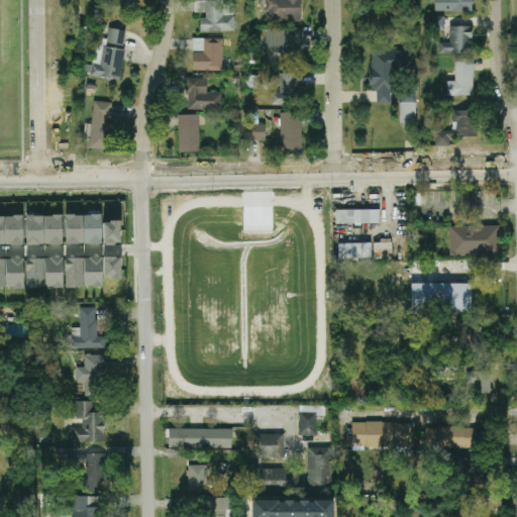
[(234,31),(233,5),(224,5),(223,0),(218,0),(194,1),(195,14),(200,14),(201,31),(234,31)]
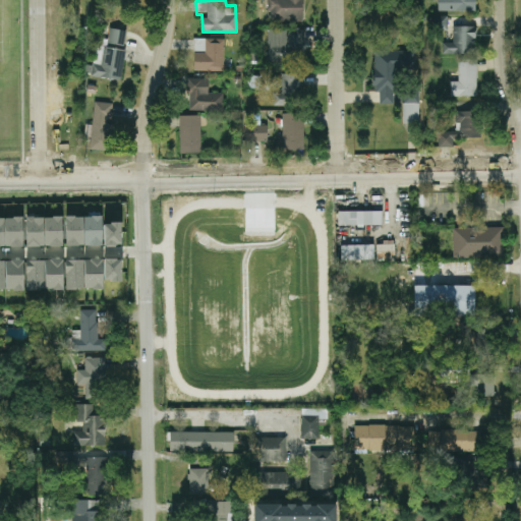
[(269,0),(269,21),(302,22),(302,0),(269,0)]
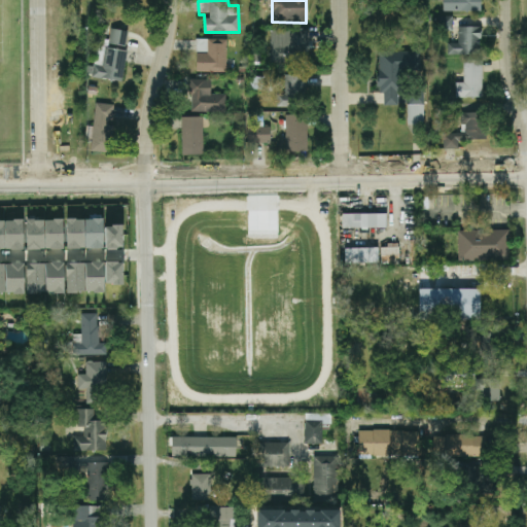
[(443,0),(444,12),(480,11),(479,0),(443,0)]
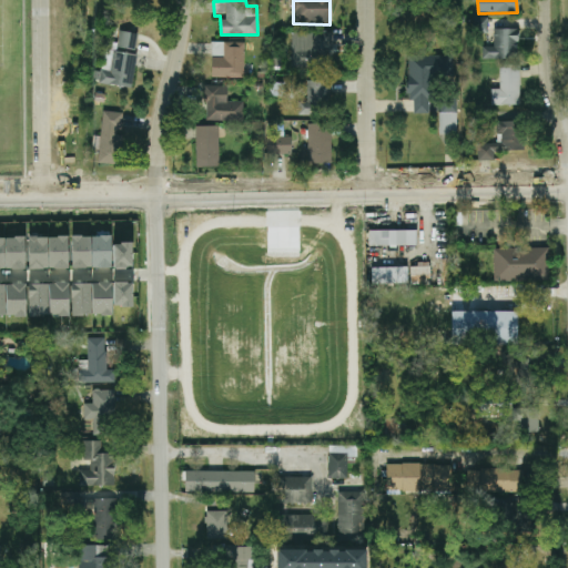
[(487,18),(473,18),(473,32),(487,33),(487,18)]
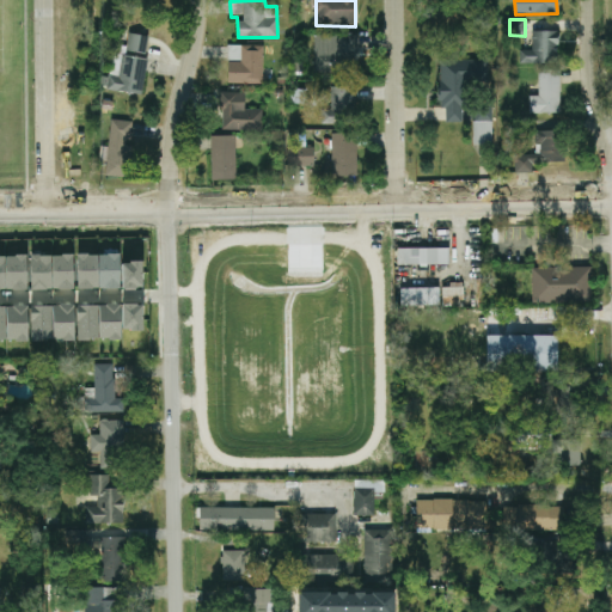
[(533,50),(519,50),(520,63),(558,63),(558,31),(532,31),(533,50)]
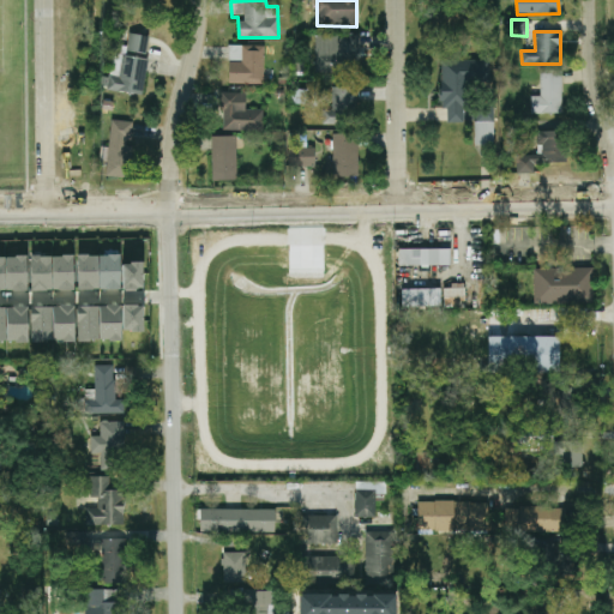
[(143,95),(148,56),(146,56),(150,36),(130,34),(127,47),(114,46),(110,78),(101,77),(100,89),(143,95)]
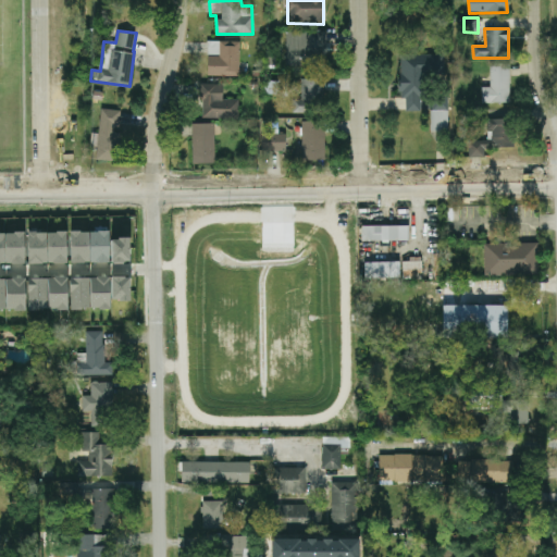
[(325,67),(324,32),(285,33),(286,69),(325,67)]
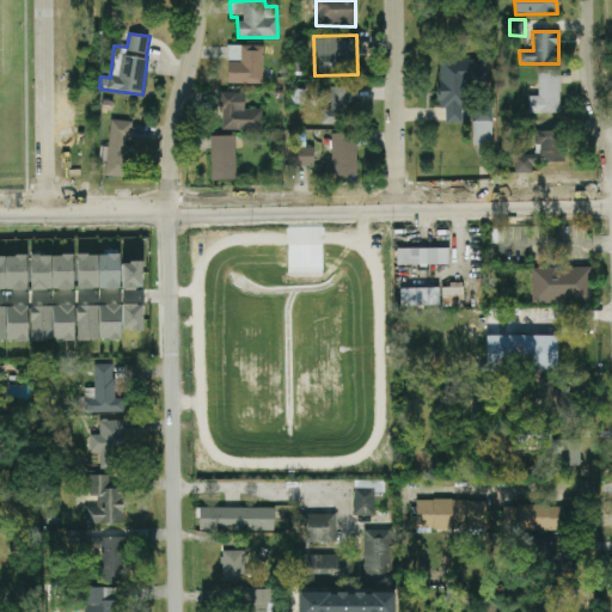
[(264,47),(228,46),(228,84),(263,85),(264,47)]
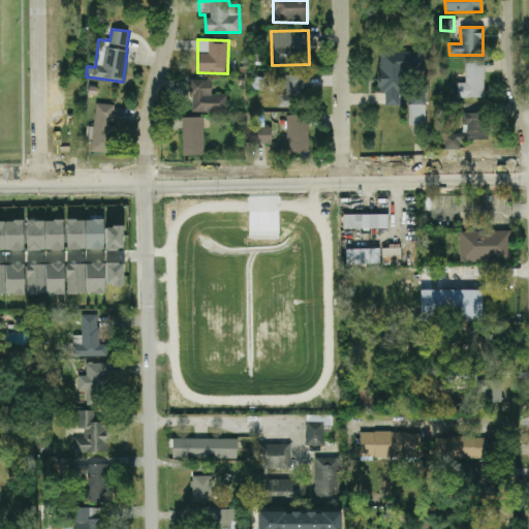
[(385,105),(400,106),(401,72),(422,73),(422,53),(380,52),(379,92),(385,92),(385,105)]
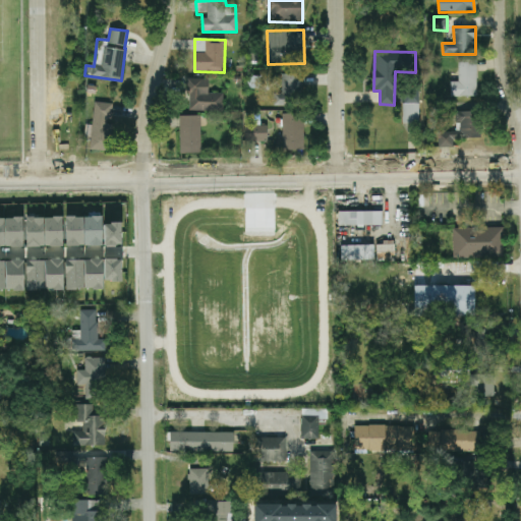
[(476,60),(458,60),(459,81),(451,81),(451,97),(477,96),(476,60)]
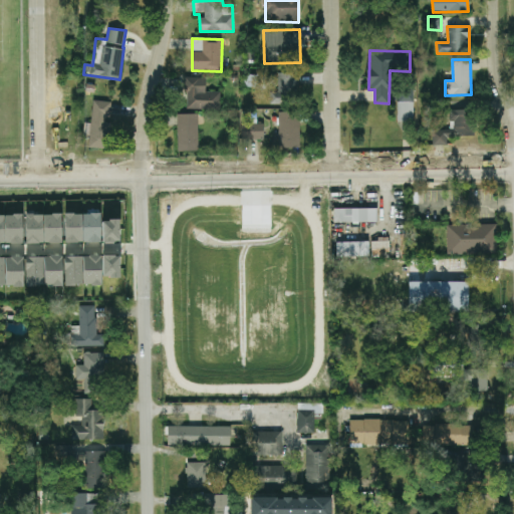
[(270,104),(299,104),(299,72),(278,73),(278,91),(270,91),(270,104)]
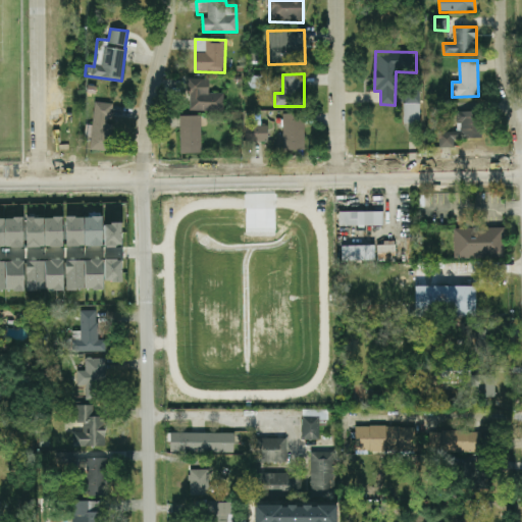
[(224,94),(209,93),(209,80),(191,80),(190,111),(223,111),(224,94)]
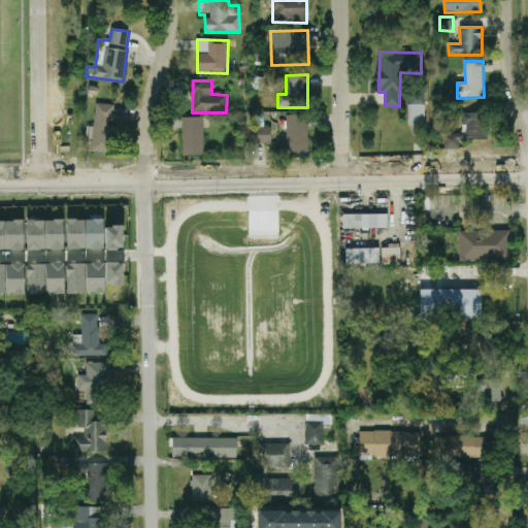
[(426,125),(425,95),(407,95),(408,125),(426,125)]
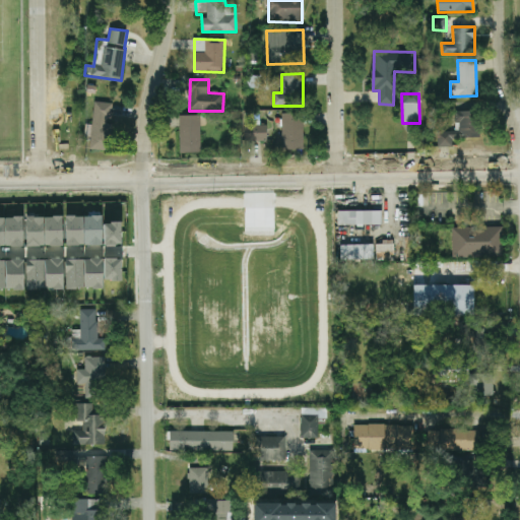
[(112,104),(93,103),(90,149),(111,151),(112,124),(111,124),(112,104)]
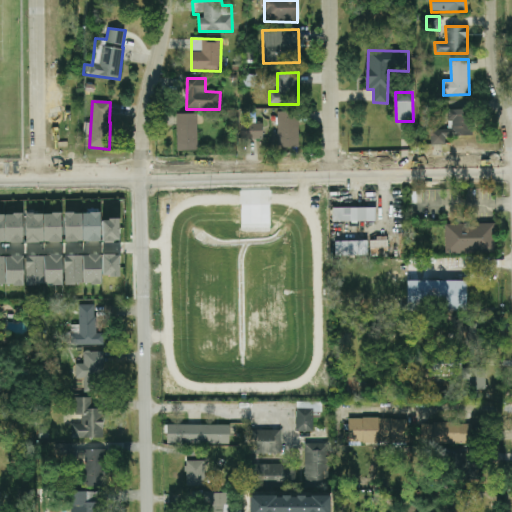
[(446,145),(446,135),(472,136),(473,110),(450,109),(450,129),(431,129),(431,145),(446,145)]
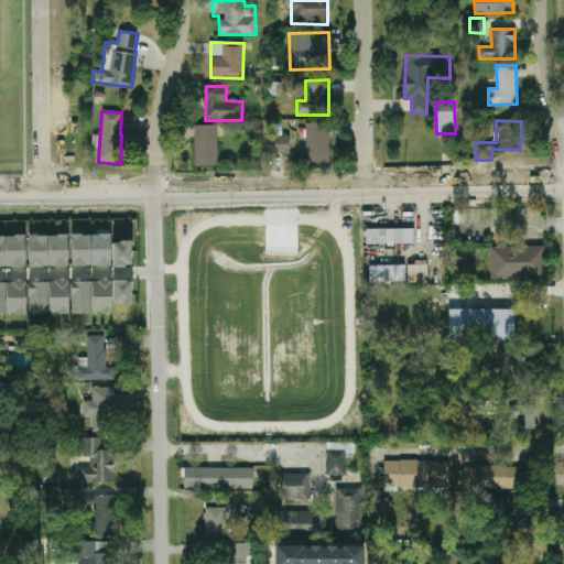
[(329,162),(328,122),(305,122),(306,163),(329,162)]
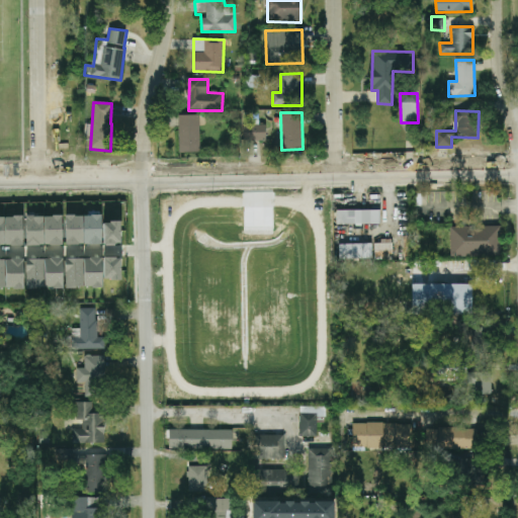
[(178,115),(179,153),(200,152),(199,114),(178,115)]
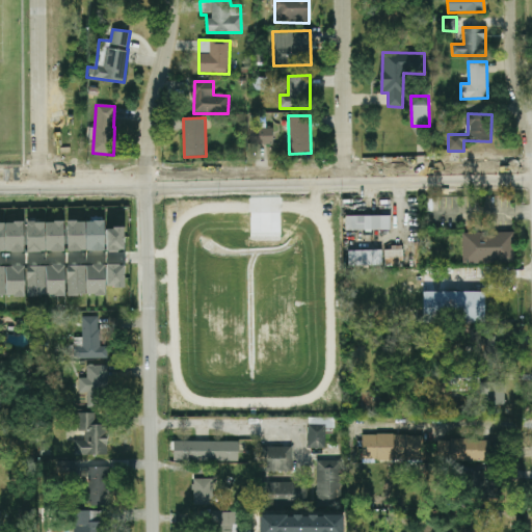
[(250,144),(273,144),(273,129),(250,129),(250,144)]
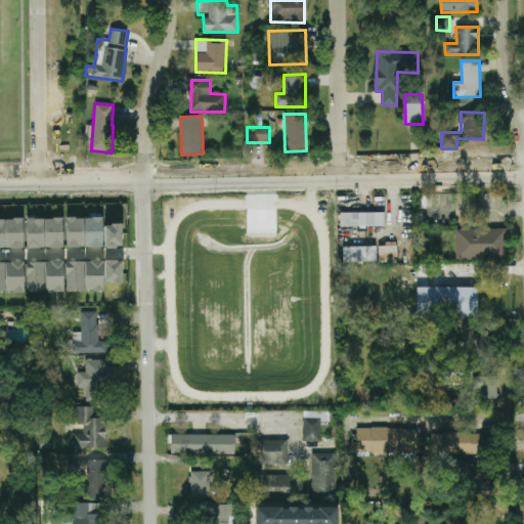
[(384,213),(341,213),(340,226),(384,227),(384,213)]
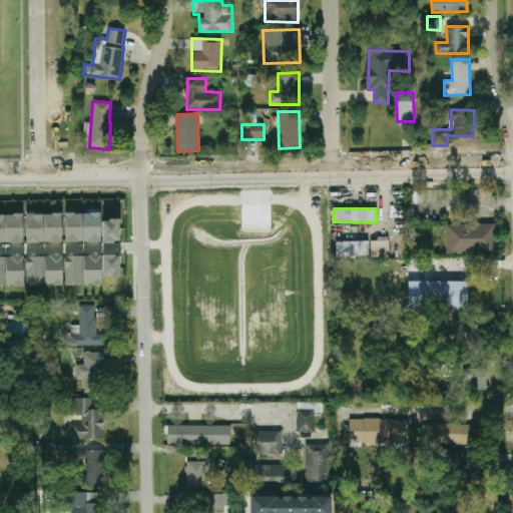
[(62,212),(71,212),(71,214),(80,214),(81,241),(76,241),(76,242),(63,242),(62,212)]
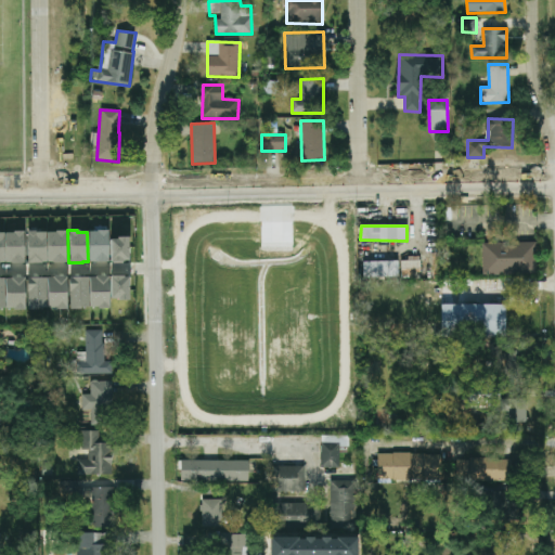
[(90,261),(90,231),(94,231),(94,230),(107,230),(108,263),(97,263),(97,261),(90,261)]
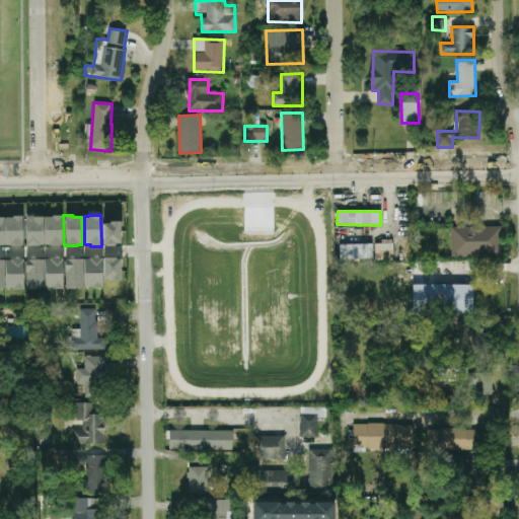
[(5,245),(5,217),(9,217),(9,216),(22,216),(22,246),(11,247),(11,245),(5,245)]
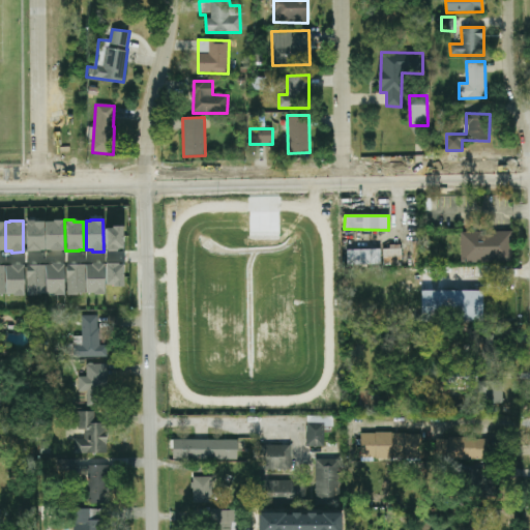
[(25,221),(34,221),(34,222),(43,222),(45,249),(39,249),(39,252),(26,251),(25,221)]
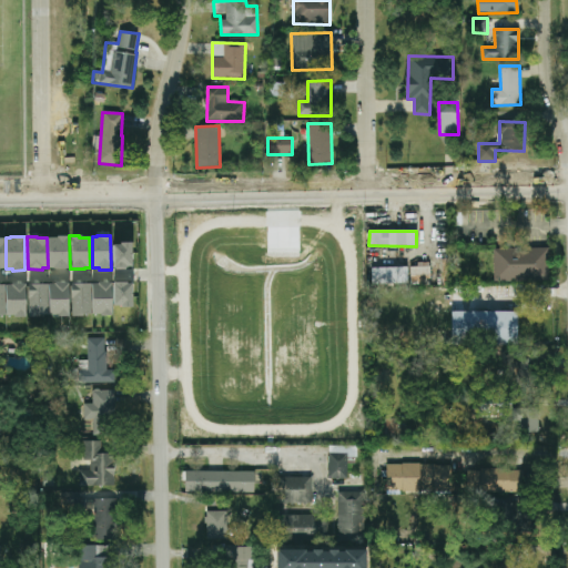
[(49,269),(49,237),(53,237),(53,236),(67,236),(68,270),(56,271),(56,269),(49,269)]
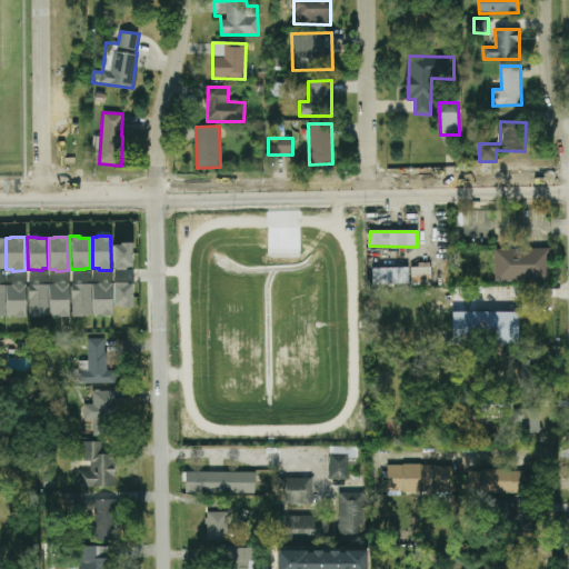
[(113,246),(120,245),(120,242),(131,242),(132,267),(127,267),(127,270),(115,269),(113,246)]
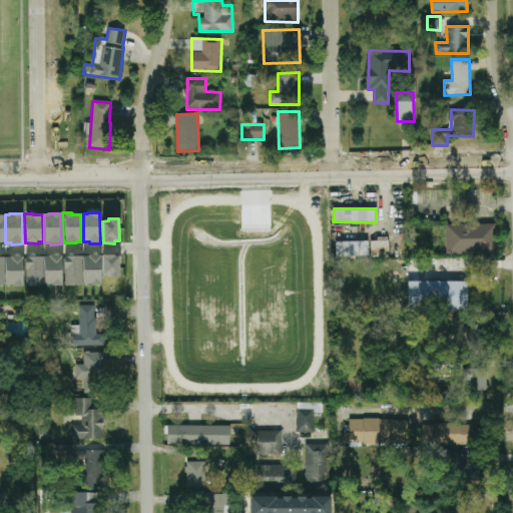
[(495,224),(446,224),(446,254),(496,253),(495,224)]
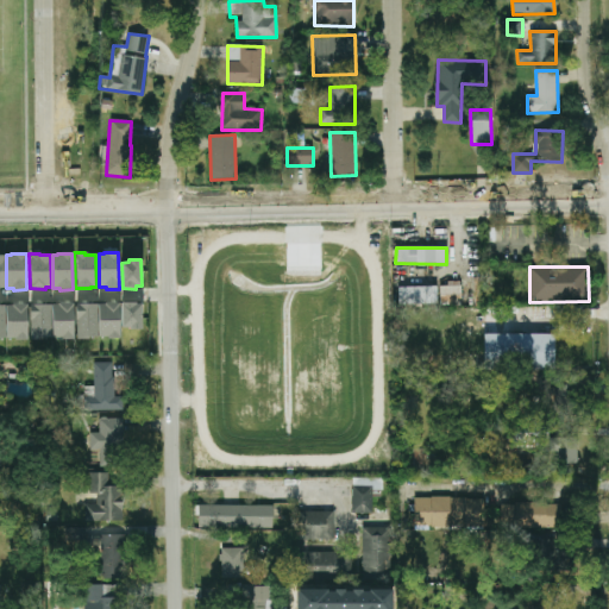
[(462,305),(462,283),(440,283),(440,305),(462,305)]
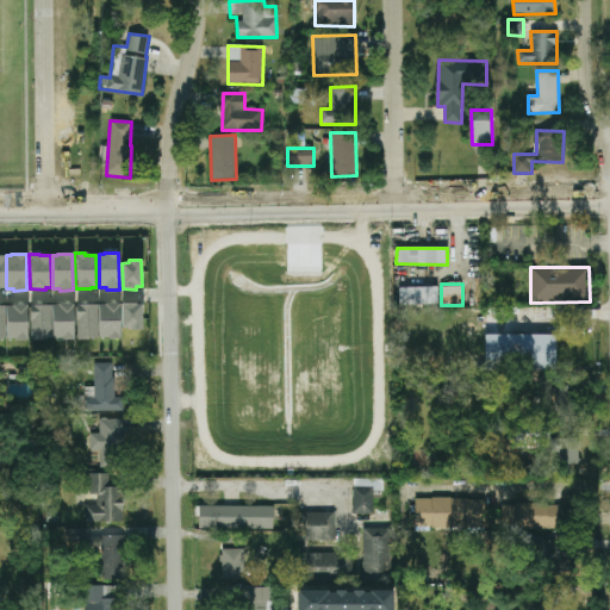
[(399,305),(439,305),(437,287),(399,287),(399,305)]
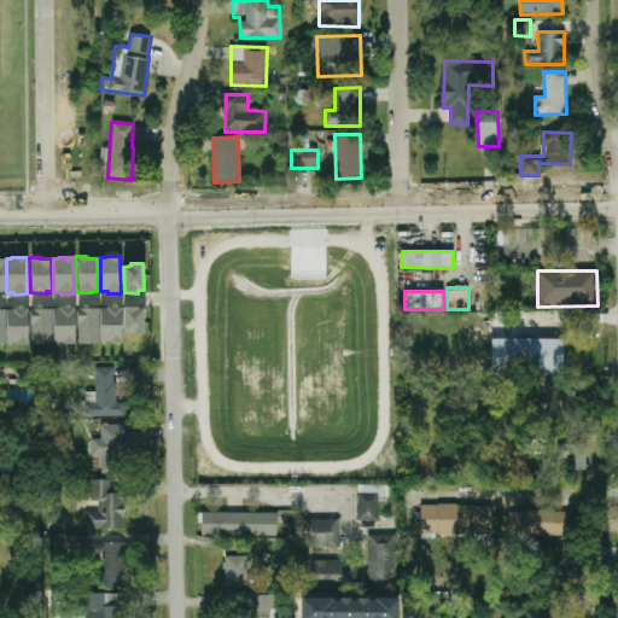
[(54,343),(54,309),(58,309),(59,308),(74,307),(75,344),(62,344),(62,343),(54,343)]
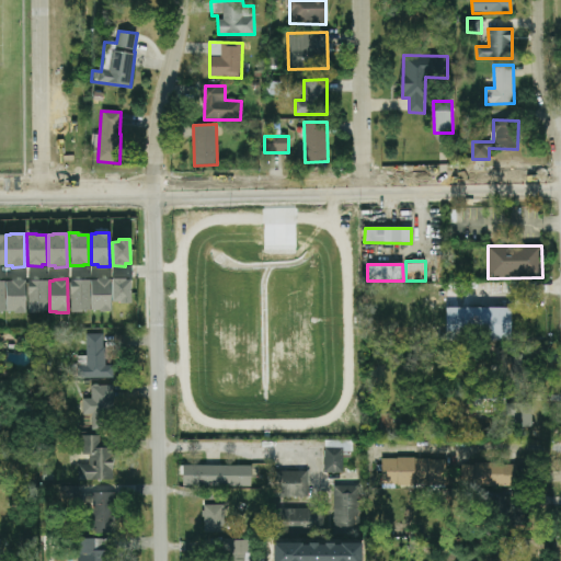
[(70,278),(80,278),(80,281),(89,281),(91,310),(86,310),(86,311),(71,311),(70,278)]
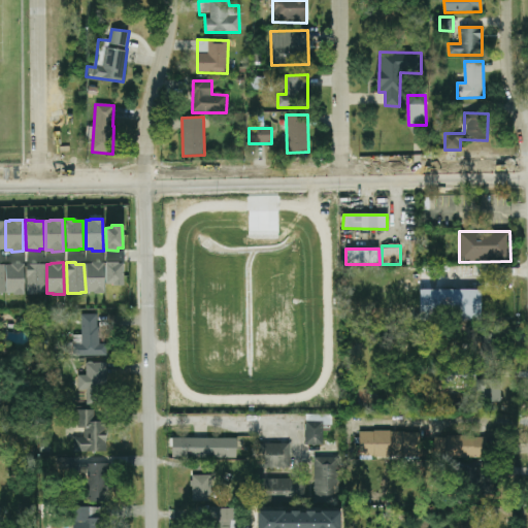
[(87,292),(87,264),(90,264),(91,262),(103,262),(104,294),(93,294),(93,292),(87,292)]
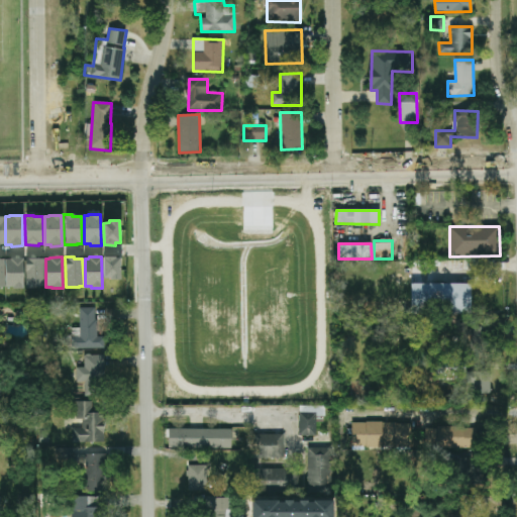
[(104,257),(115,256),(115,257),(120,257),(121,280),(111,280),(111,278),(104,278),(104,257)]
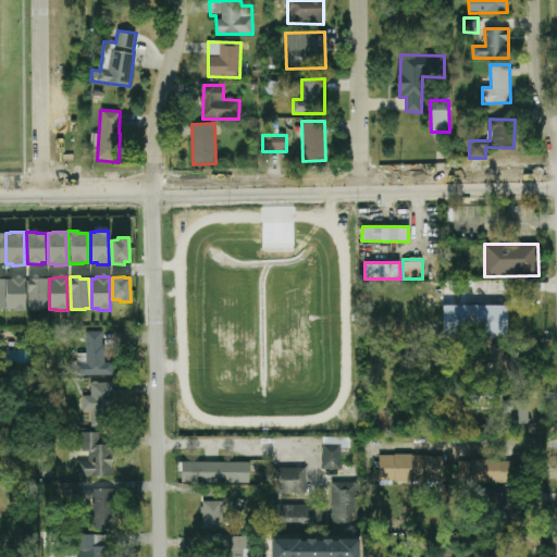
[(7,309),(7,280),(10,279),(11,277),(24,277),(25,311),(13,311),(13,309),(7,309)]
